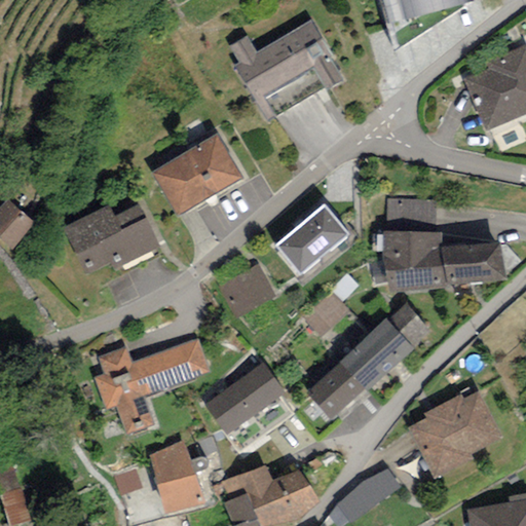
[(473,0),(379,0),(384,25),(474,3),(473,0)]
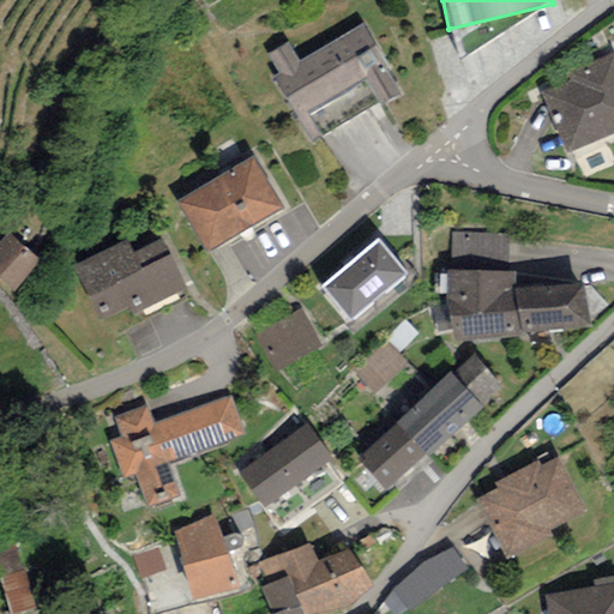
[(268,55),(278,73),(271,78),(298,121),(312,145),(398,95),(384,70),(389,67),(363,24),(299,61),(287,42),(268,55)]
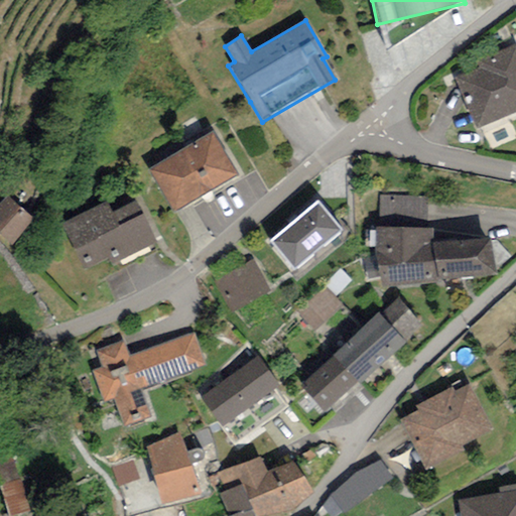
[(515,45),(453,73),(477,130),(515,112),(515,45)]
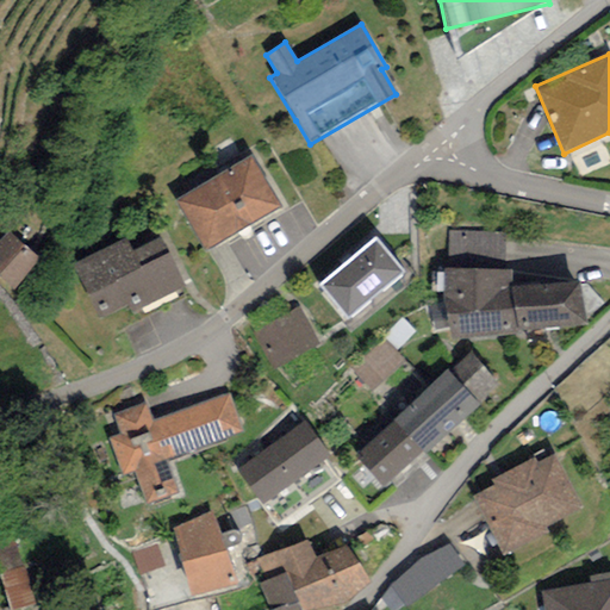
[(251,155),(175,200),(204,251),(282,207),(251,155)]
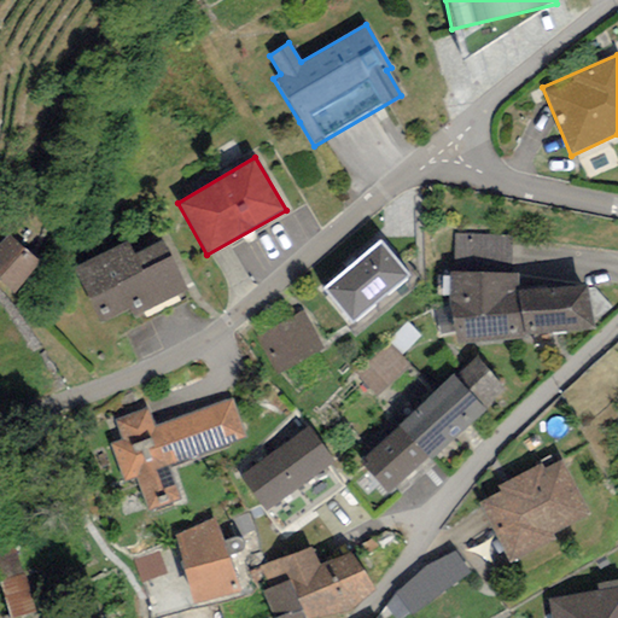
[(40,263),(9,234),(0,244),(0,281),(13,293),(40,263)]
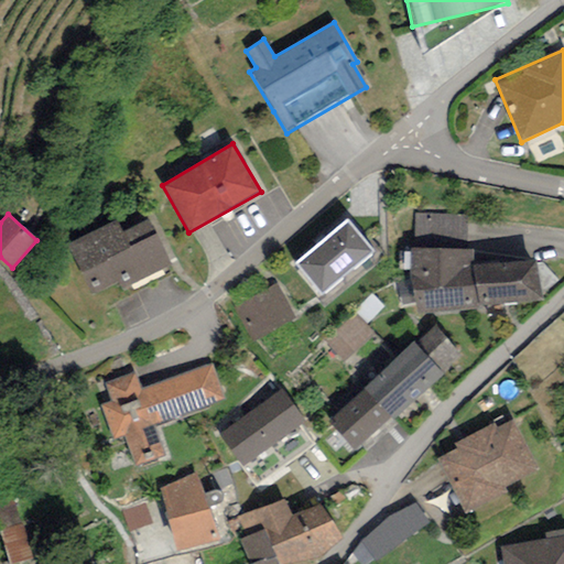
[(415,214),(414,249),(466,250),(466,215),(415,214)]
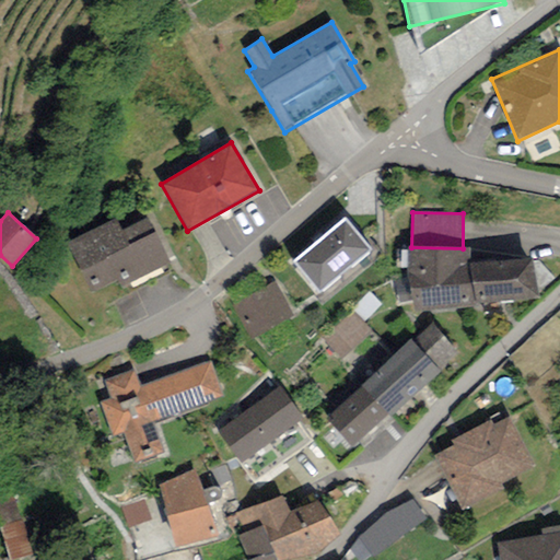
[(149,219),(121,232),(115,219),(67,243),(72,255),(90,292),(117,280),(120,287),(171,264),(166,256),(149,219)]
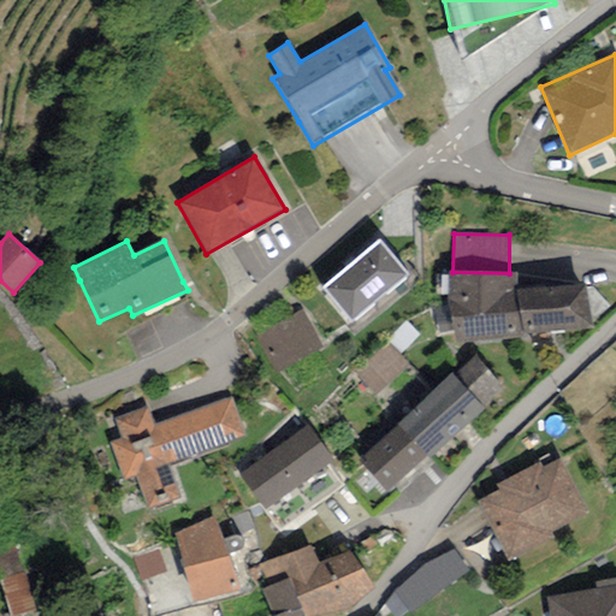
[(408,276),(378,241),(323,289),(354,323),(408,276)]
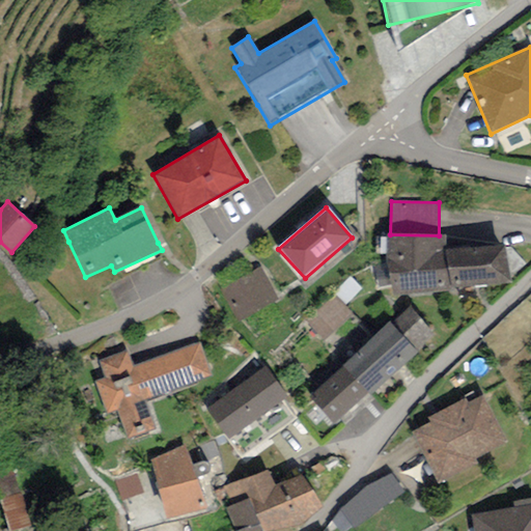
[(390,234),(387,234),(387,263),(393,296),(510,284),(504,245),(445,250),(445,235),(439,235),(390,234)]
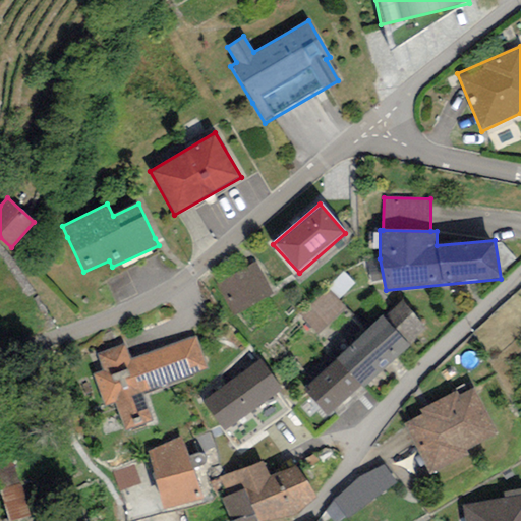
[(256,261),(215,280),(232,316),(273,296),(256,261)]
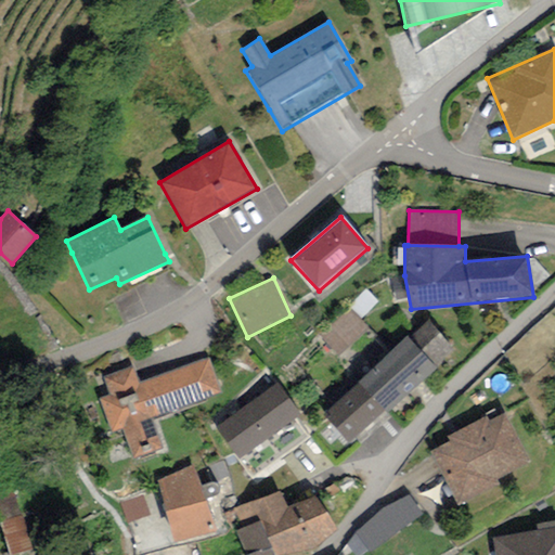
[(369,330),(348,309),(319,337),(339,358),(369,330)]
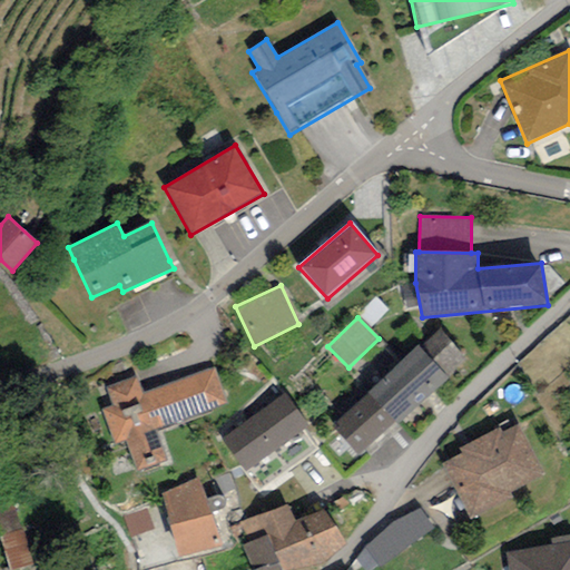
[(439,327),(418,346),(446,377),(468,360),(439,327)]
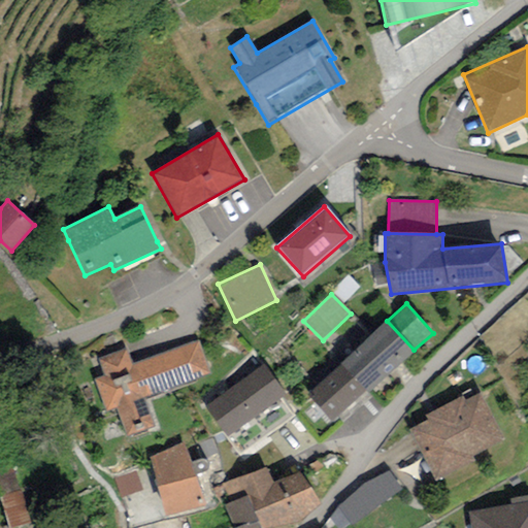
[(414,350),(387,321),(340,364),(368,394),(414,350)]
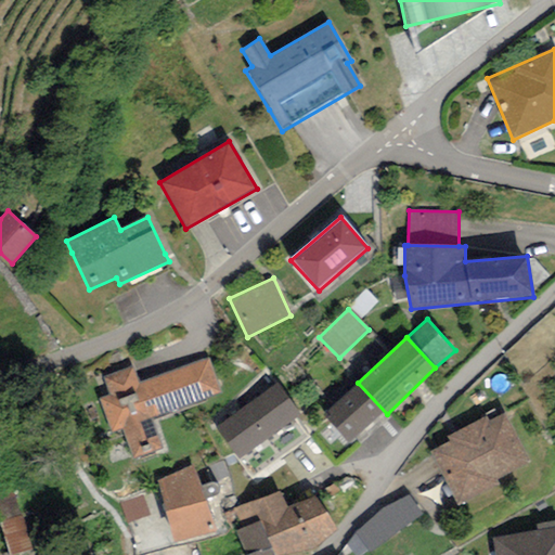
[(132,365),(102,377),(110,396),(99,399),(112,434),(121,429),(133,460),(163,449),(152,420),(222,392),(208,358),(139,384),(132,365)]
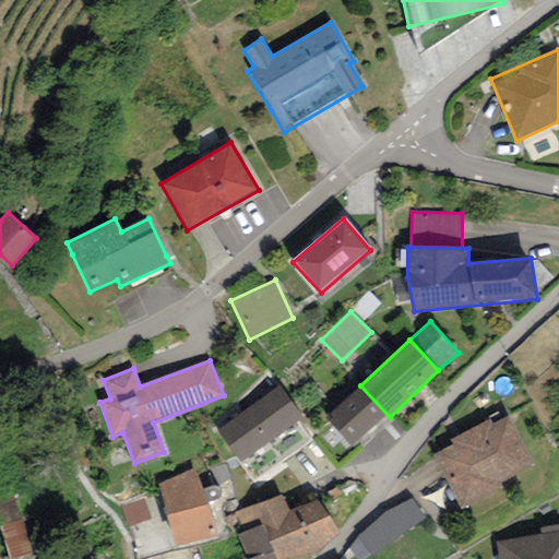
[(355,449),(390,417),(360,385),(325,418),(355,449)]
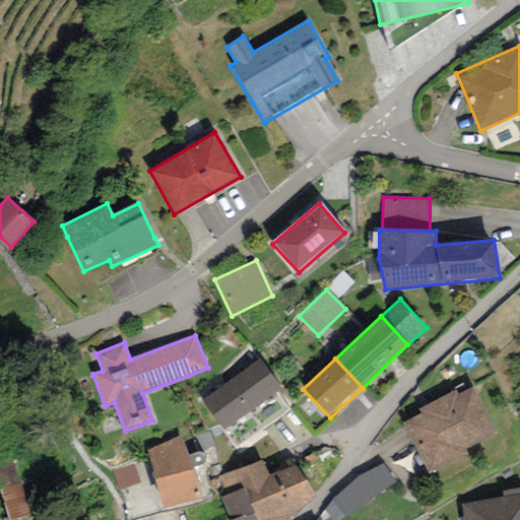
[(259,360),(201,400),(236,449),(287,412),(273,392),(279,387),(259,360)]
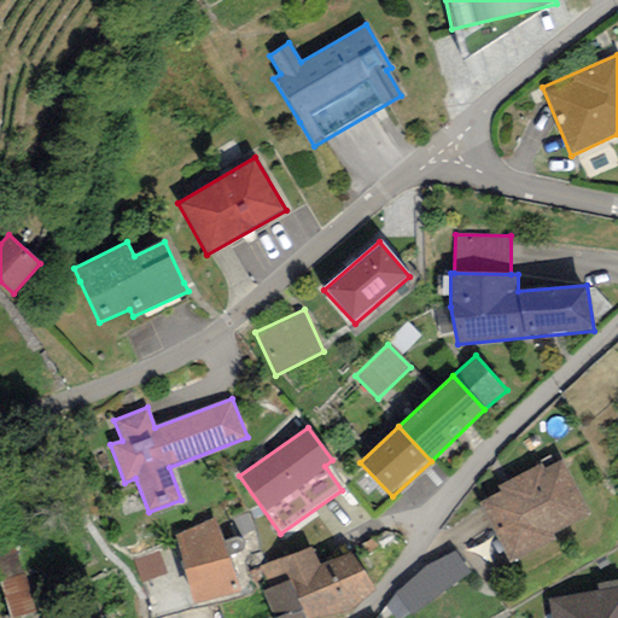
[(542,465),(497,487),(501,493),(478,503),(508,566),(558,542),(554,534),(590,516),(563,460),(543,468),(542,465)]
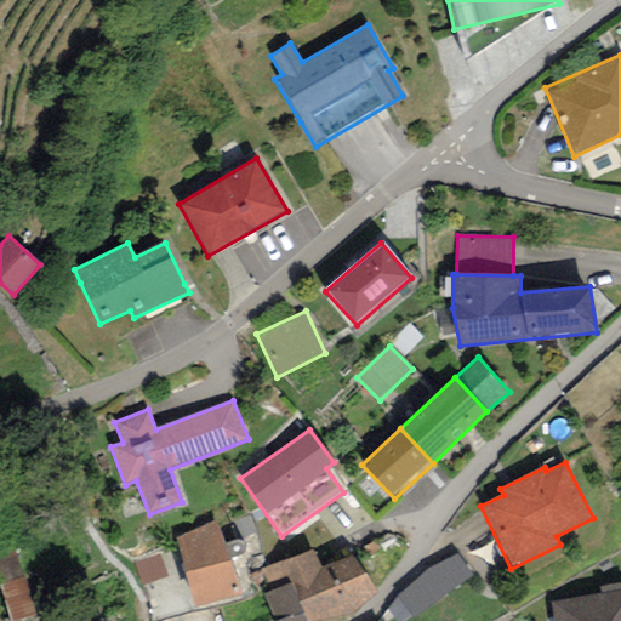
[(177,539),(194,608),(241,597),(215,523),(177,539)]
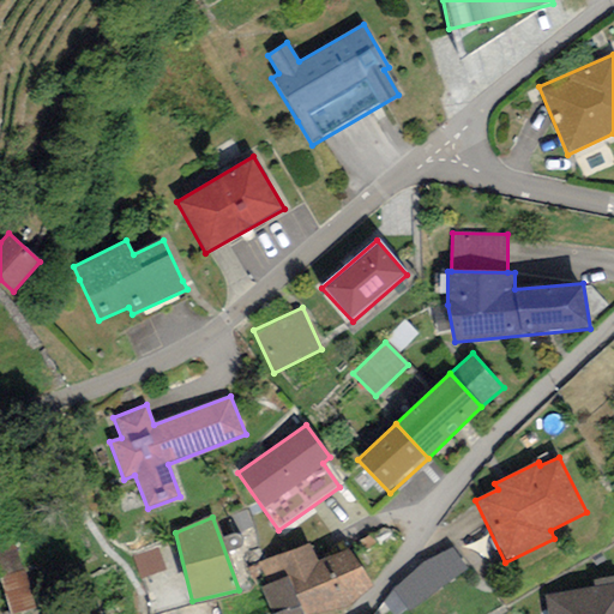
[(311,543),(258,563),(268,587),(288,577),(302,613),(314,613),(349,607),(373,588),(349,549),(318,561),(311,543)]
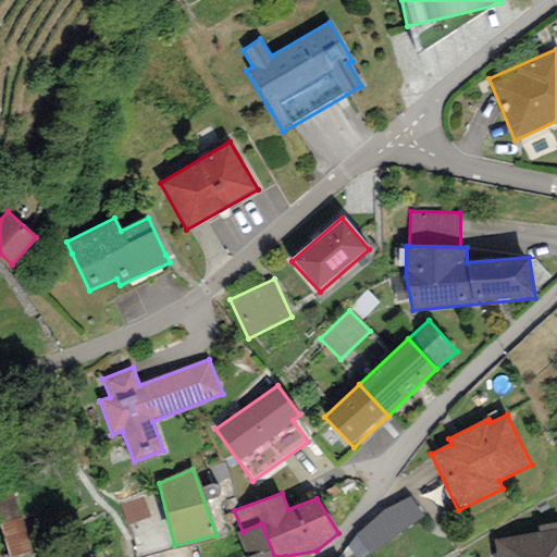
[(0,498),(0,525),(4,556),(29,556),(20,496),(0,498)]
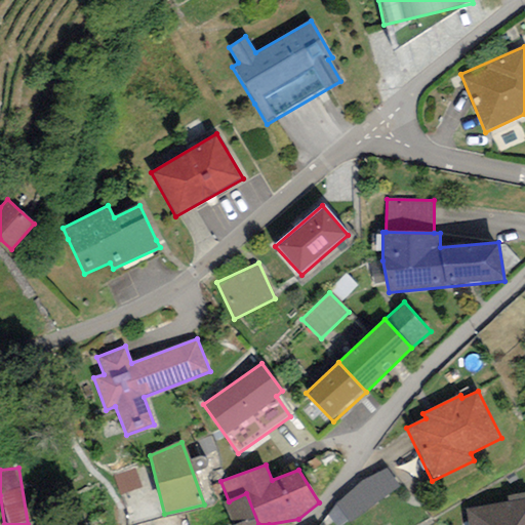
[(134,468),(113,476),(120,495),(142,487),(134,468)]
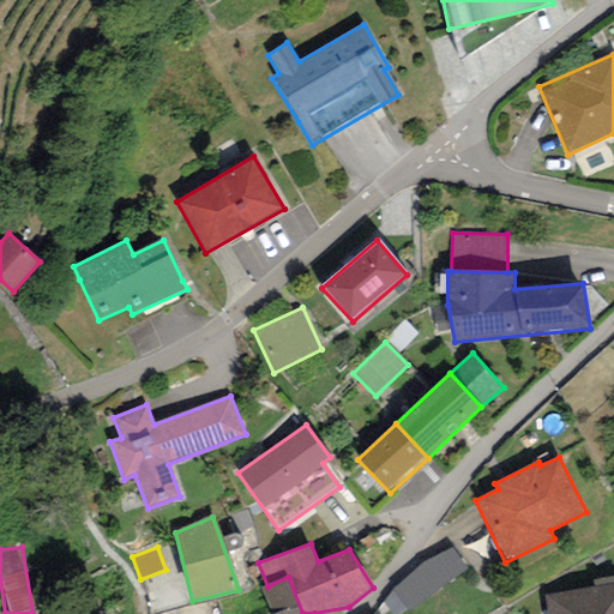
[(302,613),(288,577),(268,587),(262,589),(270,613),(302,613)]
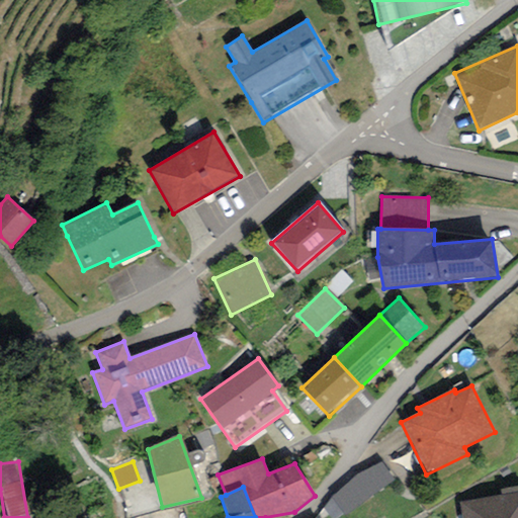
[(517,487),(501,489),(501,497),(517,495),(517,487)]
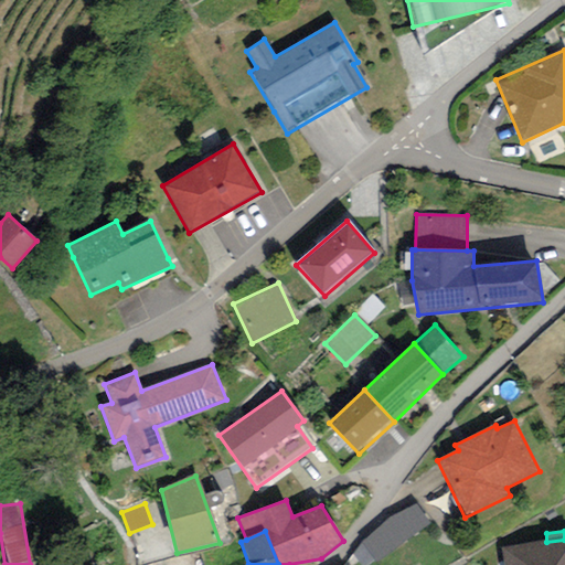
[(564,564),(564,540),(546,542),(501,548),(503,564),(564,564)]
